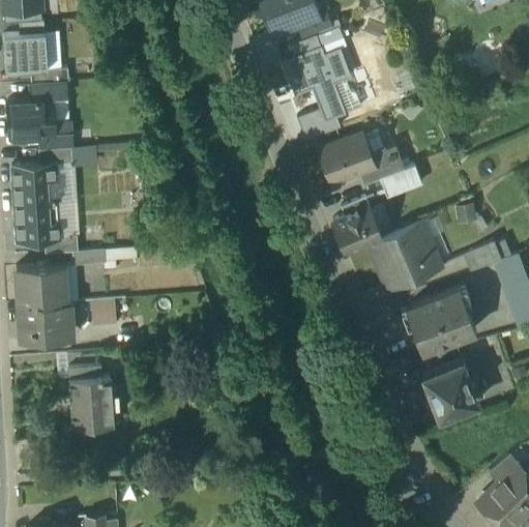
[(39,0),(3,0),(4,10),(40,8),(39,0)]
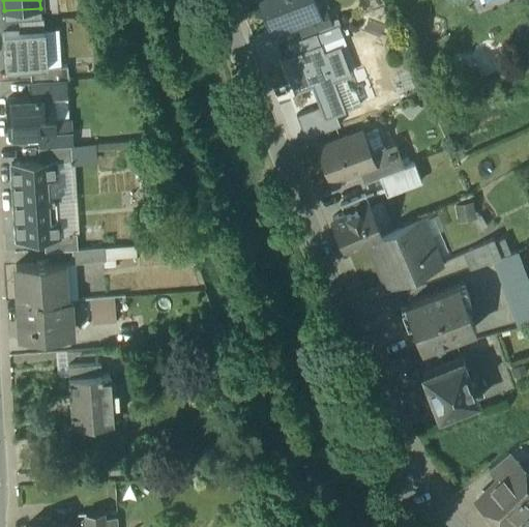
[(312,0),(260,0),(272,30),(293,23),(299,24),(298,23),(312,18),(305,3),(313,0),(312,0)]
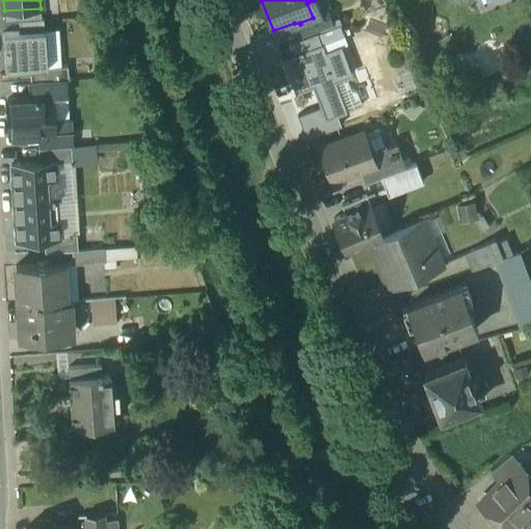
[(41,8),(4,10),(5,23),(42,21),(41,8)]
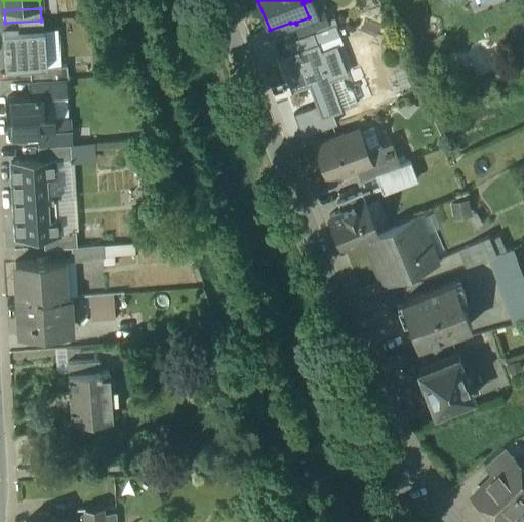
[(309,17),(295,23),(296,24),(301,39),(314,34),(327,29),(321,12),(309,17)]
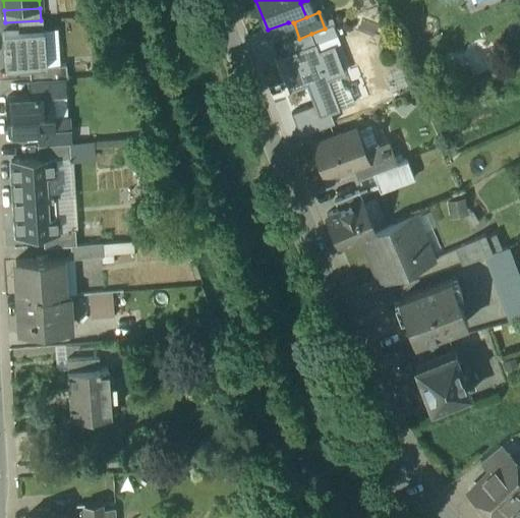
[(45,33),(4,35),(7,72),(31,70),(47,69),(45,33)]
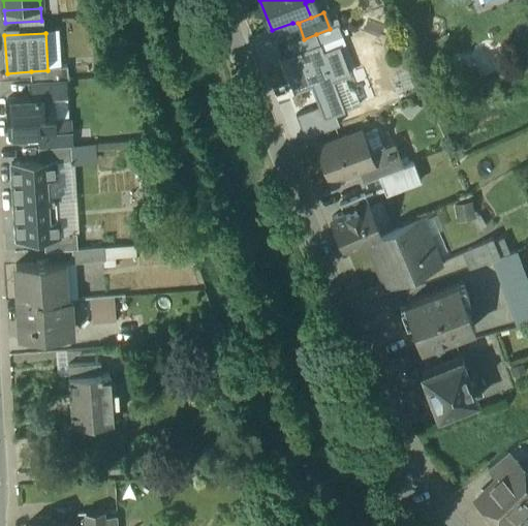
[(304,39),(291,43),(296,56),(320,48),(316,34),(304,39)]
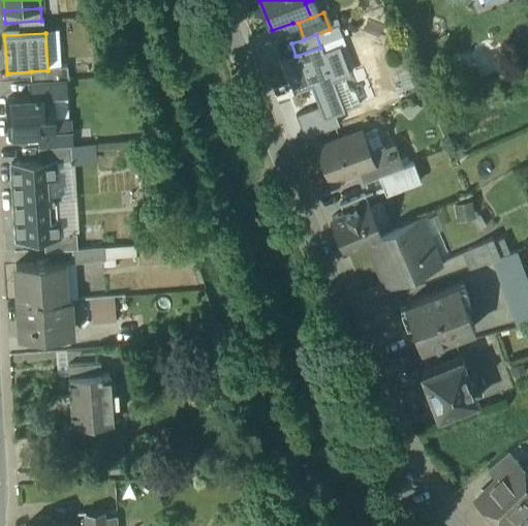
[(320,48),(296,56),(283,60),(293,87),(311,80),(325,119),(345,112),(334,83),(346,78),(350,76),(340,49),(323,55),(320,48)]
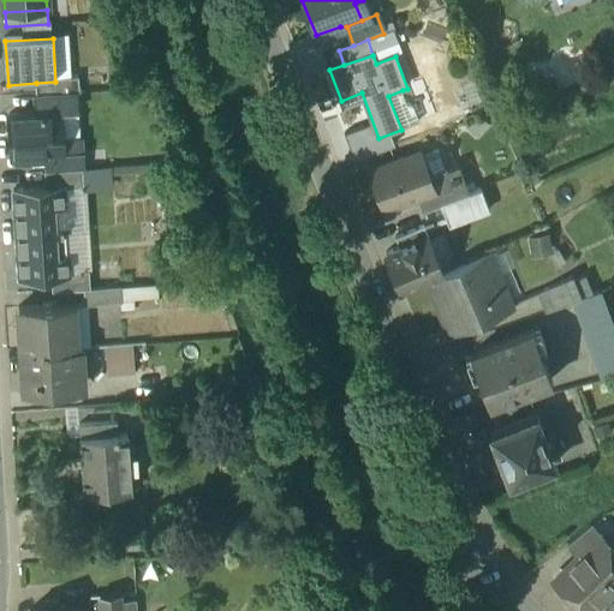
[(55,82),(36,83),(37,97),(76,95),(79,95),(79,81),(55,82)]
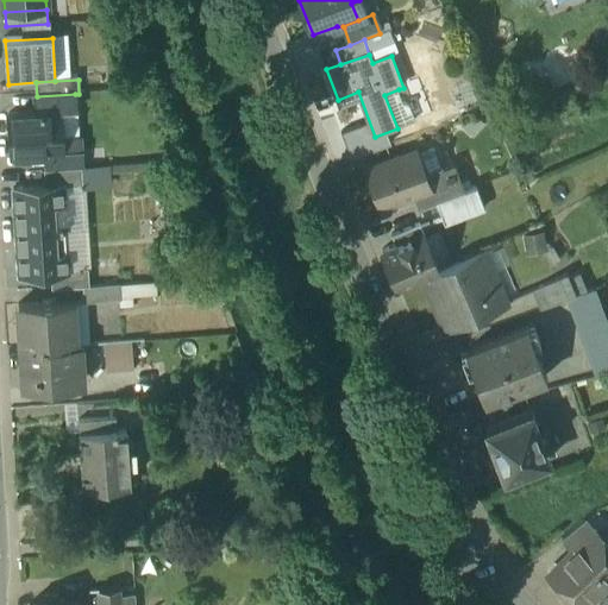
[(469,82),(433,94),(439,112),(476,99),(469,82)]
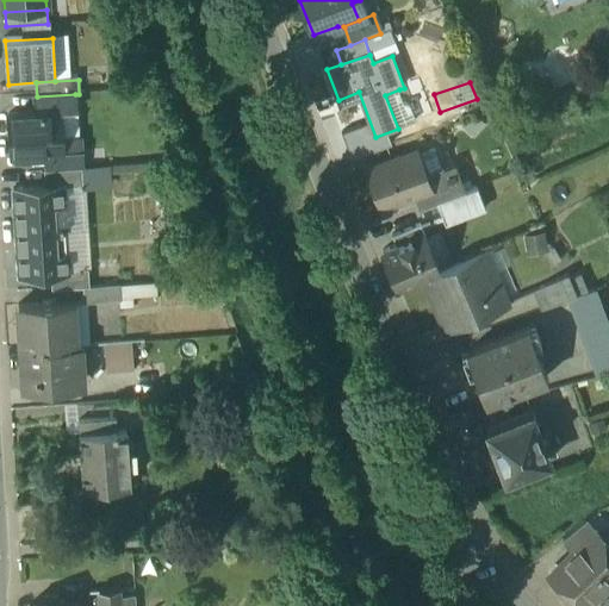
[(399,89),(385,95),(398,129),(417,122),(411,107),(404,105),(399,89)]
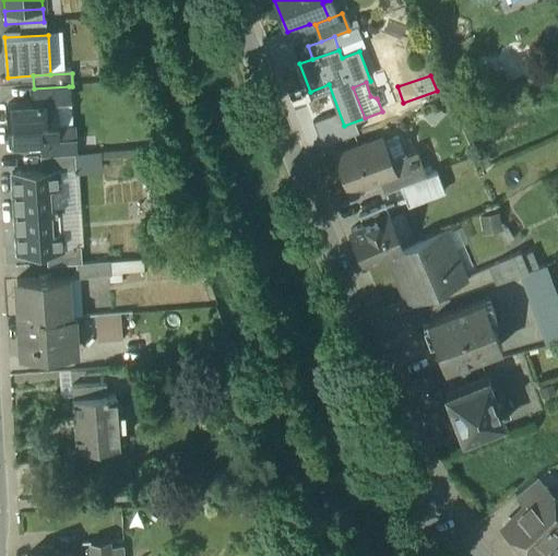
[(69,86),(34,89),(35,106),(56,105),(70,104),(69,86)]
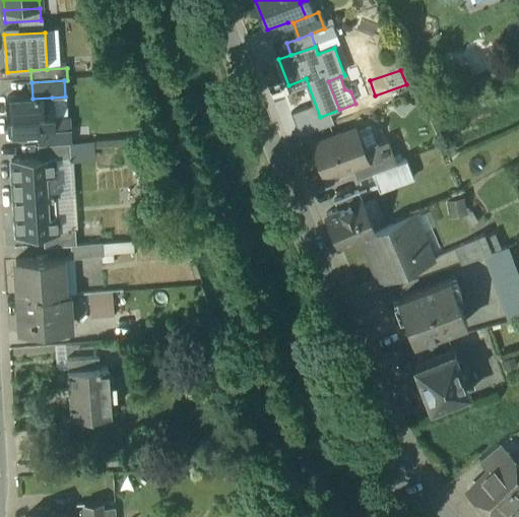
[(33,99),(8,100),(10,136),(42,135),(69,133),(68,117),(54,118),(52,98),(33,99)]
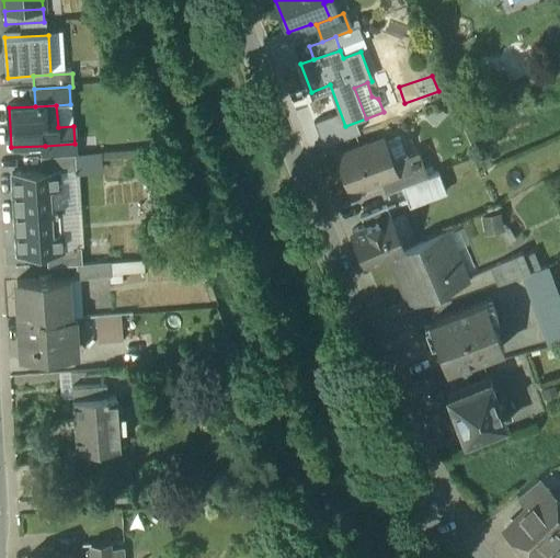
[(384,140),(339,157),(352,193),(381,182),(397,177),(392,164),(384,140)]
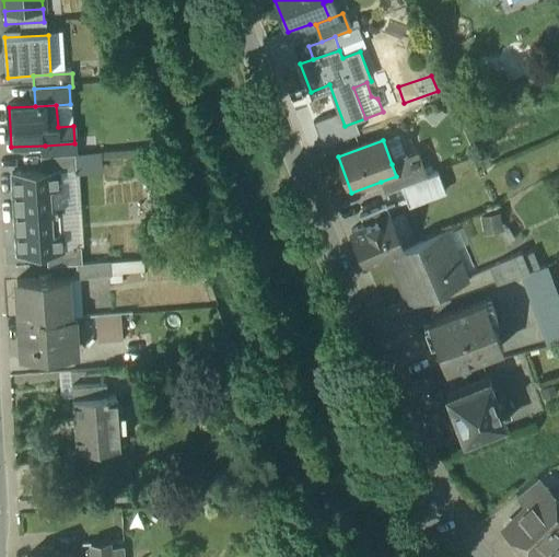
[(76,155),(74,143),(45,146),(46,158),(76,155)]
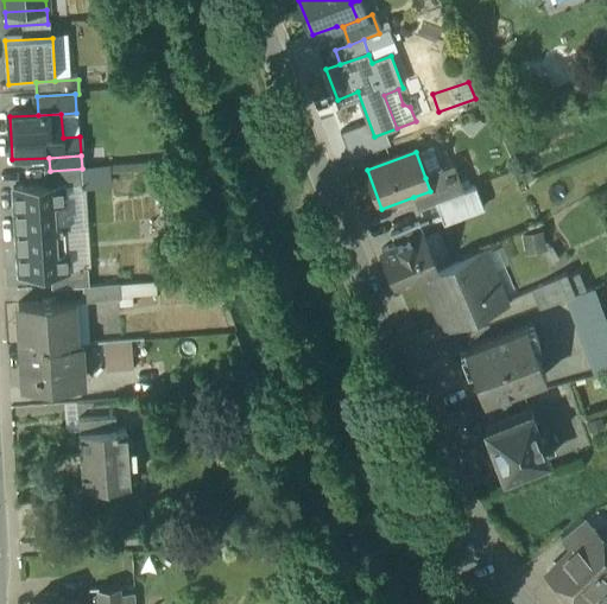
[(455,167),(425,178),(430,191),(413,197),(419,211),(436,204),(465,194),(455,167)]
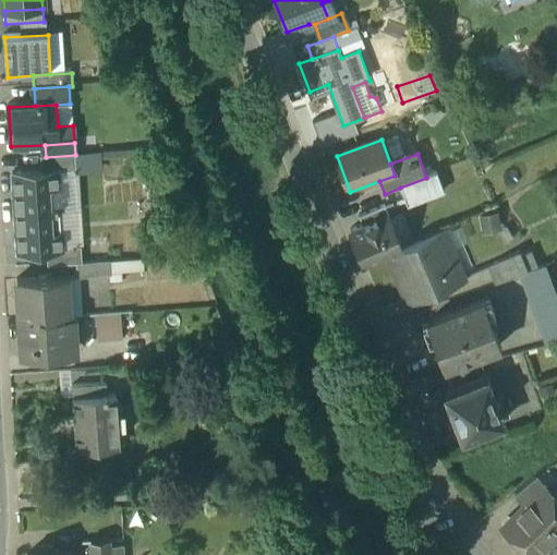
[(46,157),(40,157),(41,172),(57,171),(57,172),(76,171),(75,155),(46,157)]
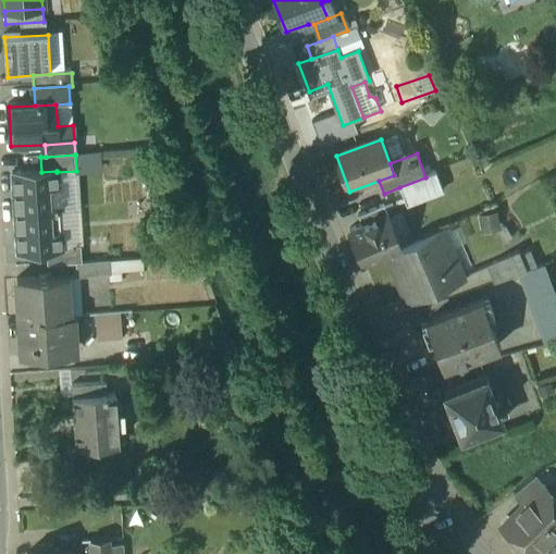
[(41,172),(13,174),(15,213),(59,210),(57,172),(57,171),(41,172)]
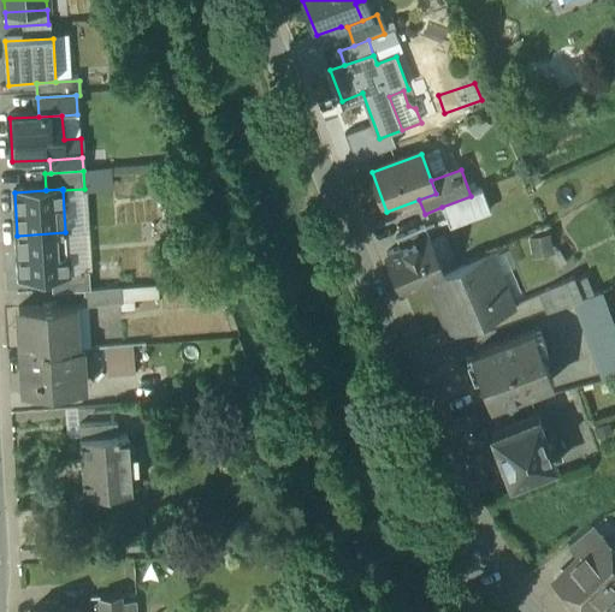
[(471,196),(442,207),(450,229),(491,213),(483,192),(471,196)]
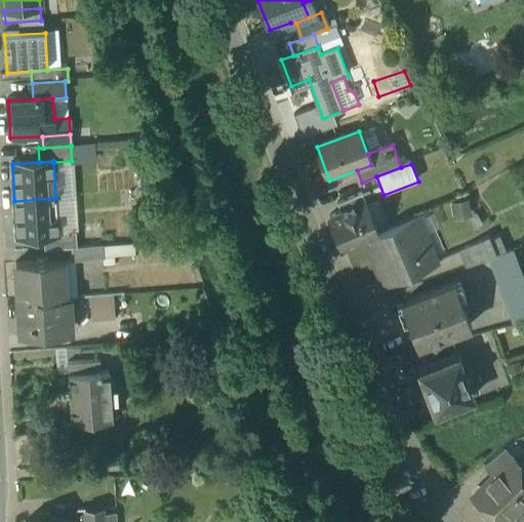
[(362,195),(337,205),(341,213),(365,204),(366,204),(362,195)]
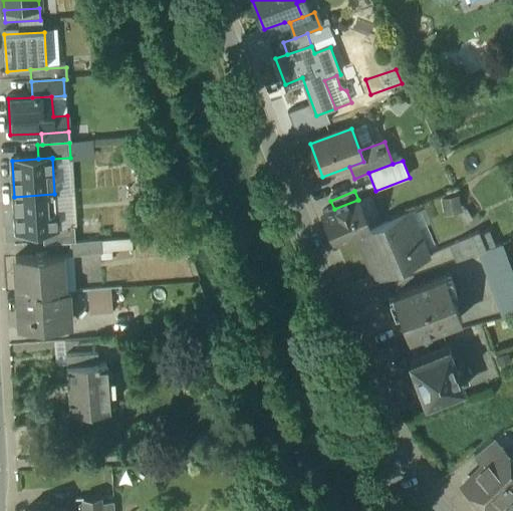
[(54,194),(14,197),(16,233),(43,231),(57,230),(57,229),(54,194)]
